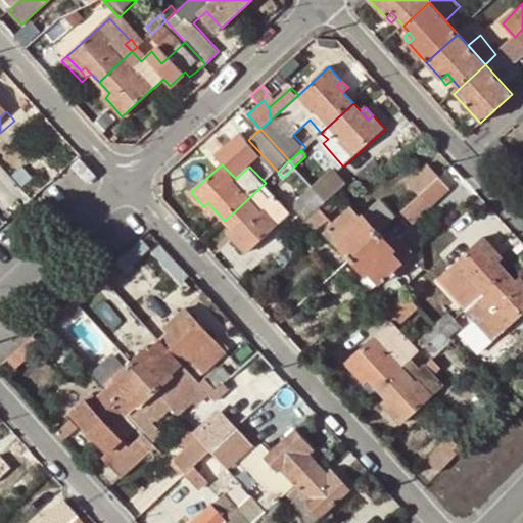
[(421,196),(440,178),(430,165),(411,184),(421,196)]
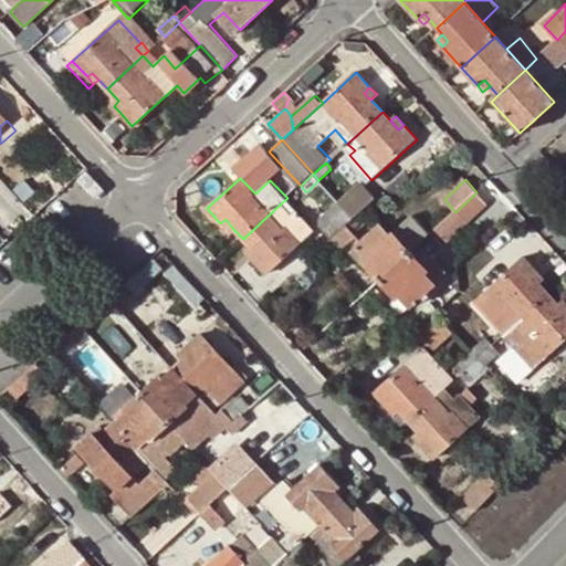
[(357,221),(379,202),(365,187),(343,207),(357,221)]
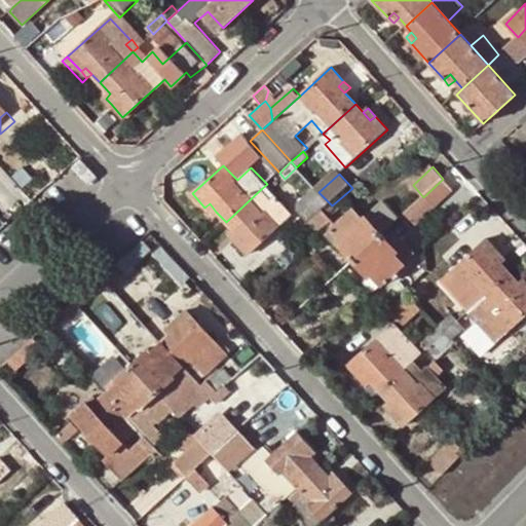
[(423,197),(411,209),(405,215),(417,227),(455,192),(443,179),(423,197)]
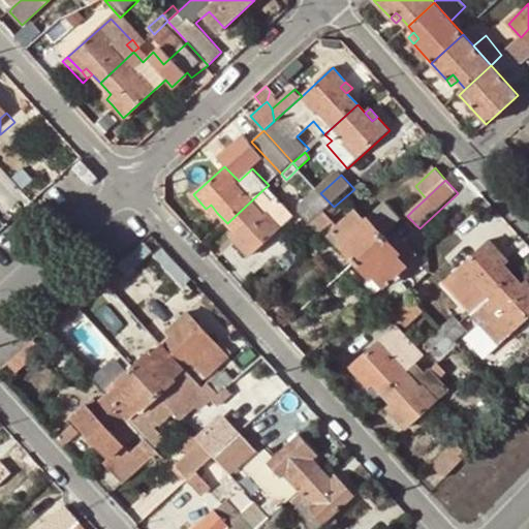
[(275,201),(279,197),(269,185),(262,190),(275,201)]
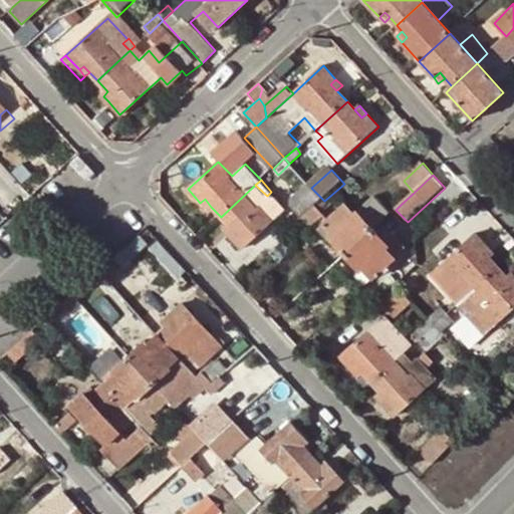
[(311,188),(307,183),(293,196),(293,207),(303,219),(316,208),(324,201),(311,188)]
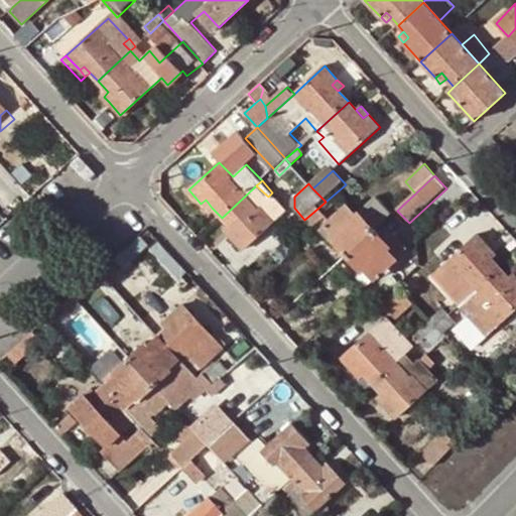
[(287,210),(272,192),(268,197),(256,185),(222,218),(229,226),(237,233),(232,237),(244,250),(287,210)]
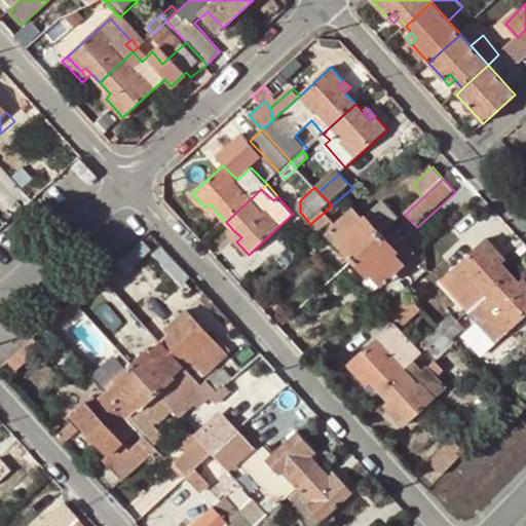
[(337,243),(354,262),(384,233),(405,215),(411,209),(397,193),(384,204),(382,202),(365,220),(353,210),(332,229),(341,239),(337,243)]
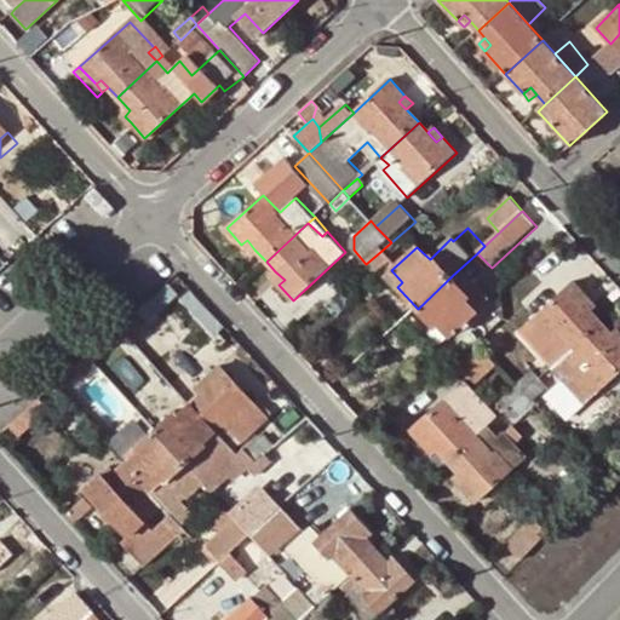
[(247,240),(241,245),(251,253),(254,250),(247,240)]
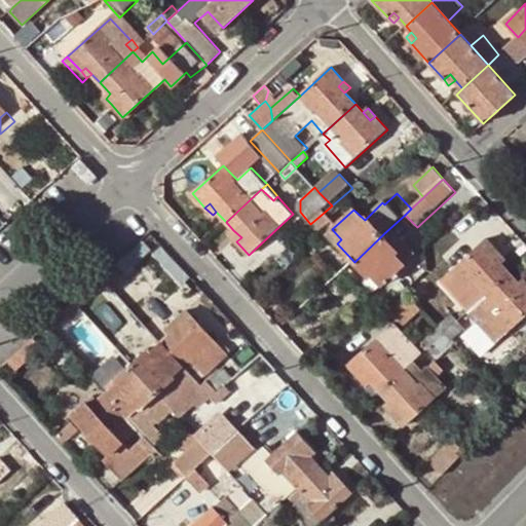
[(324,213),(310,224),(305,229),(312,236),(331,221),(324,213)]
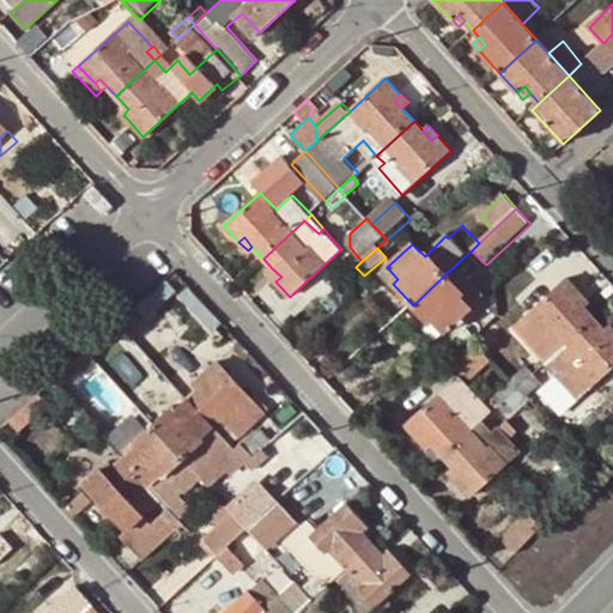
[(275,281),(281,277),(272,268),(268,273),(275,281)]
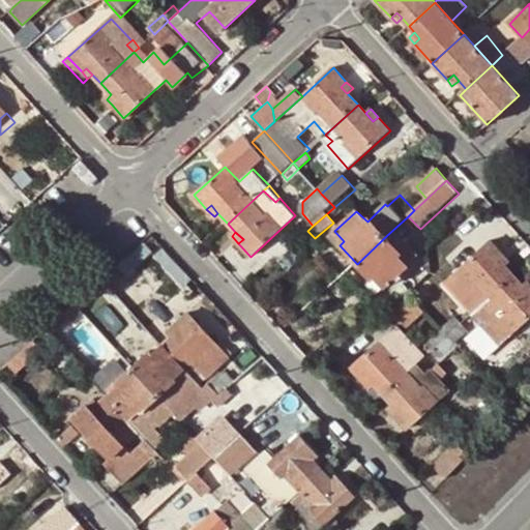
[(387,235),(357,264),(372,281),(376,276),(385,286),(415,258),(416,253),(398,233),(390,239),(387,235)]
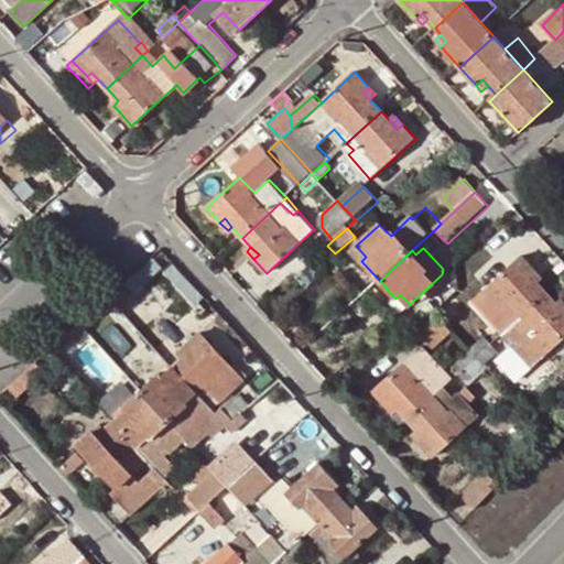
[(513,326),(546,294),(537,283),(530,277),(535,271),(522,256),(474,301),(489,316),(496,311),(503,318),(505,316),(513,326)]
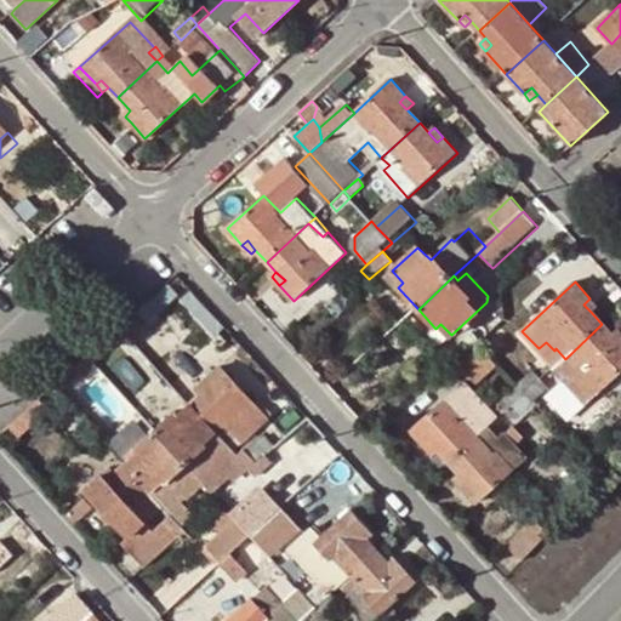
[(584,305),(591,312),(597,307),(590,298),(584,305)]
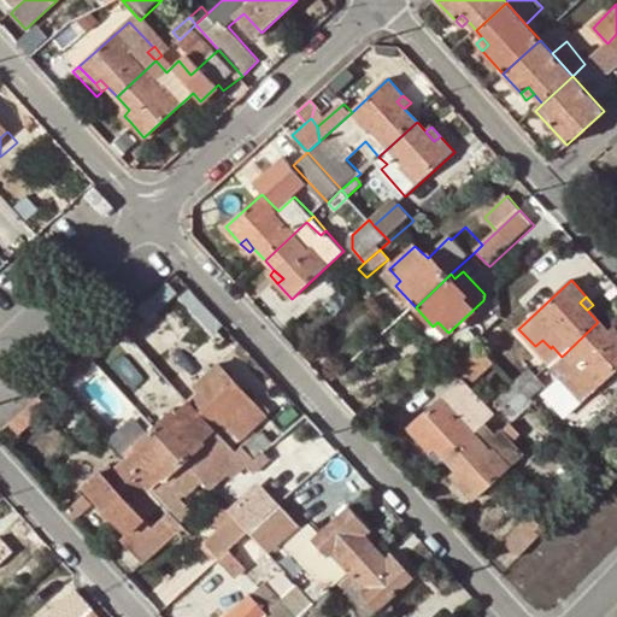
[(129,331),(121,322),(98,342),(103,348),(117,334),(122,339),(129,331)]
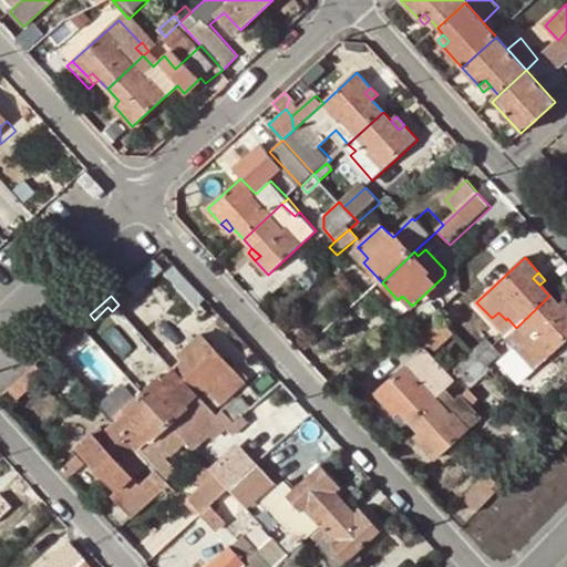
[(402,296),(398,300),(391,305),(402,316),(412,306),(402,296)]
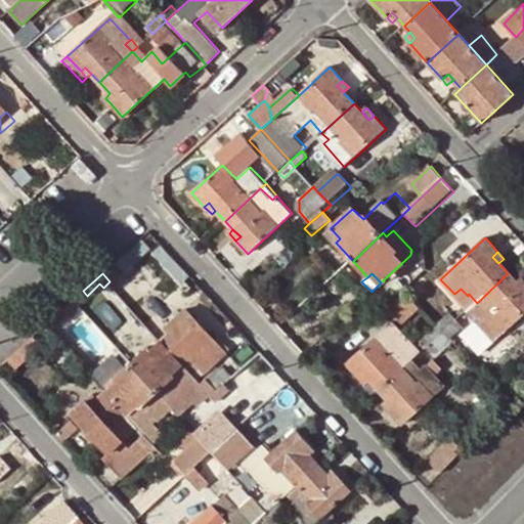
[(477,303),(467,313),(493,342),(523,313),(523,287),(522,289),(516,282),(508,273),(477,303)]
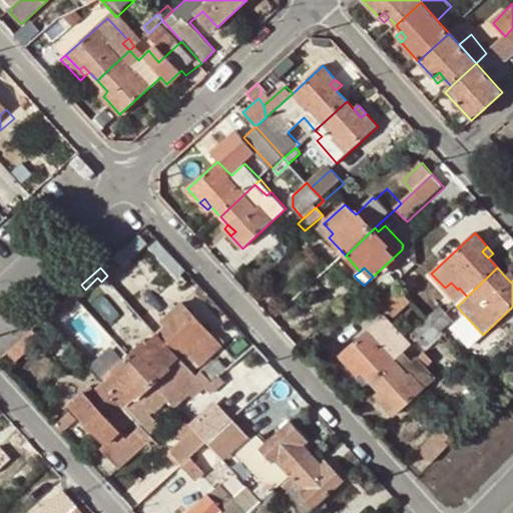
[(377,303),(397,284),(390,276),(369,294),(377,303)]
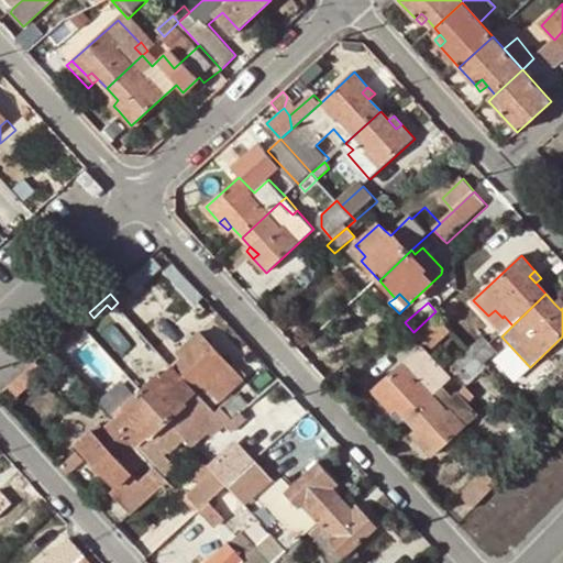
[(430,351),(450,333),(434,316),(415,334),(430,351)]
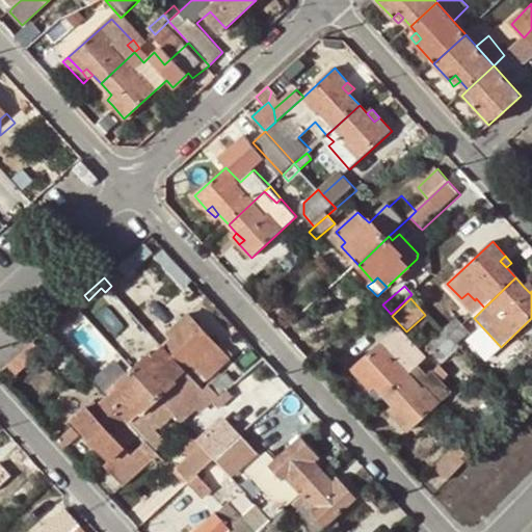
[(171,337),(164,344),(197,379),(205,372),(209,378),(230,360),(218,347),(189,315),(175,327),(179,331),(171,337)]
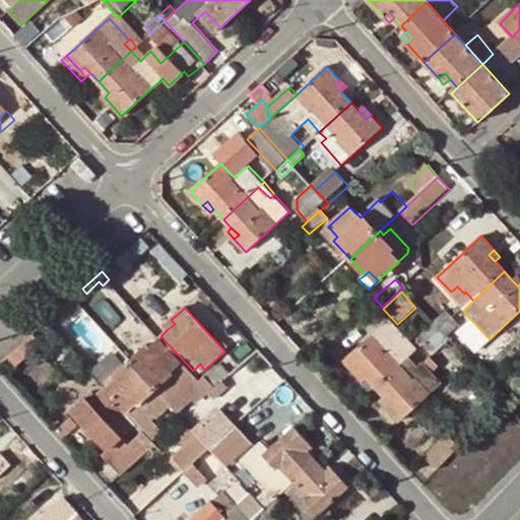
[(441,330),(441,331),(452,320),(446,312),(434,323),(441,330)]
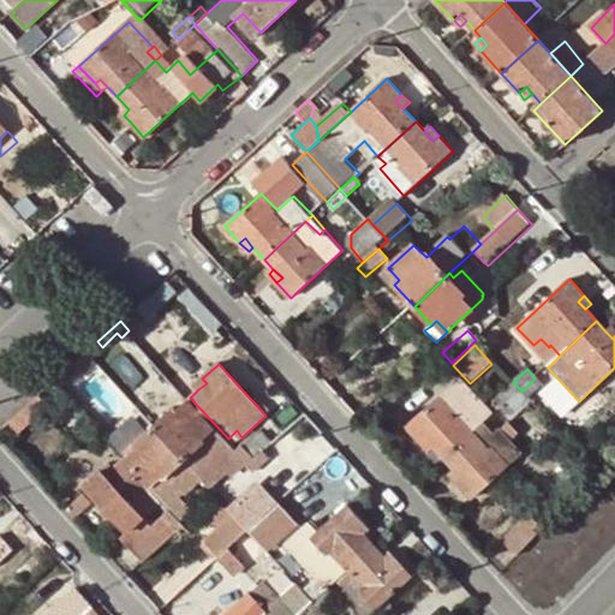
[(195,384),(198,389),(207,383),(202,378),(195,384)]
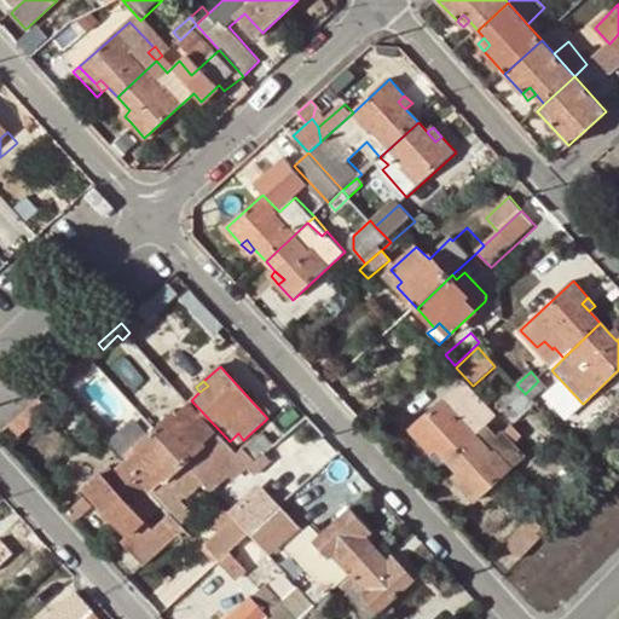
[(525,394),(531,400),(544,387),(538,381),(525,394)]
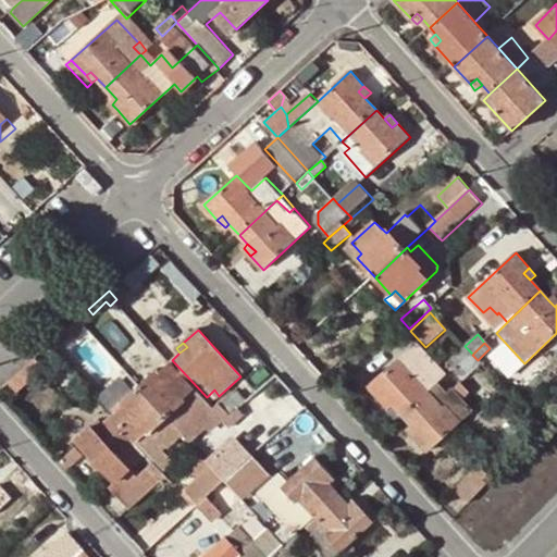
[(438,385),(446,379),(436,369),(432,374),(423,364),(429,360),(415,345),(369,387),(382,401),(386,397),(394,406),(405,417),(438,385)]
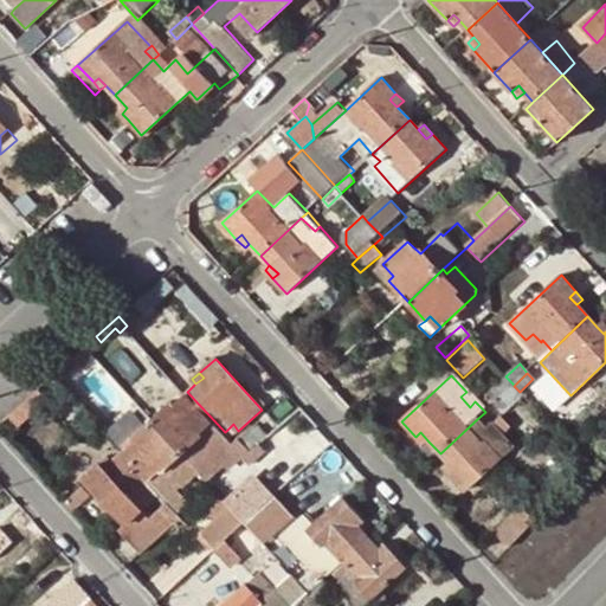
[(500,399),(514,386),(514,385),(505,376),(491,389),(500,399)]
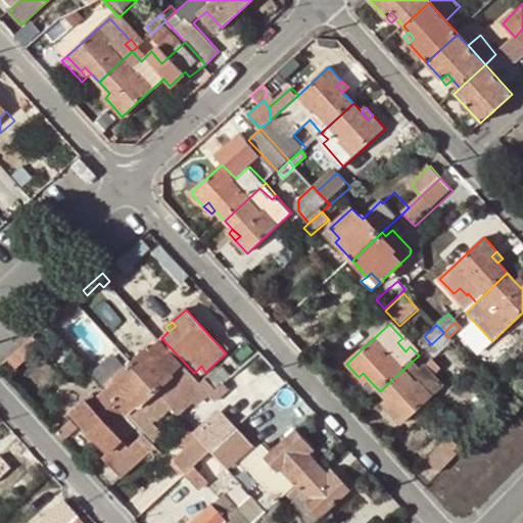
[(436,349),(448,338),(443,333),(431,344),(436,349)]
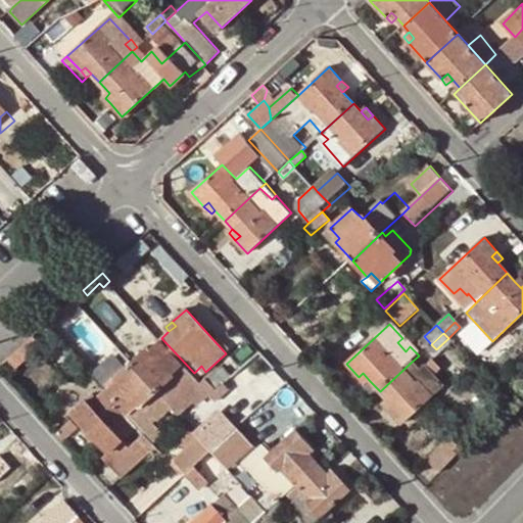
[(215,341),(226,353),(232,348),(221,336),(215,341)]
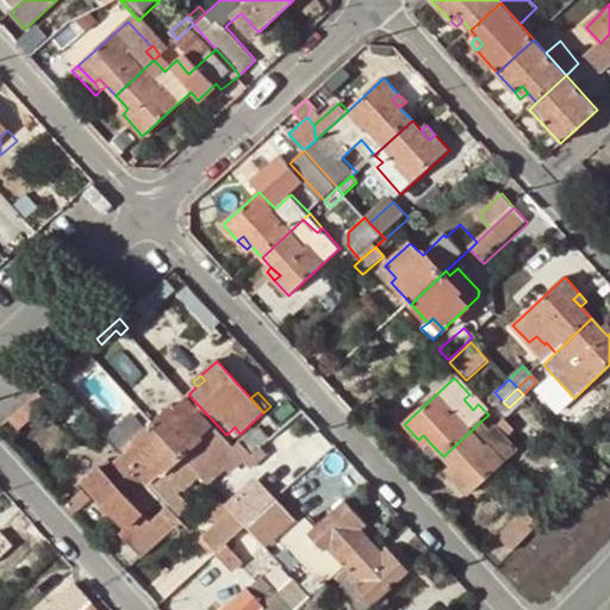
[(226,435),(188,394),(174,408),(156,422),(197,467),(229,439),(226,435)]
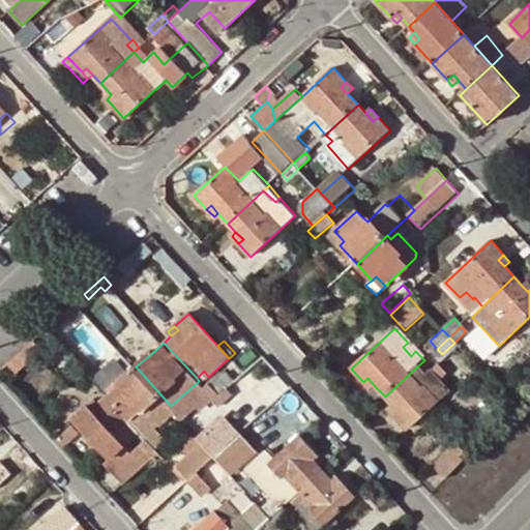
[(411,356),(415,351),(408,343),(403,347),(411,356)]
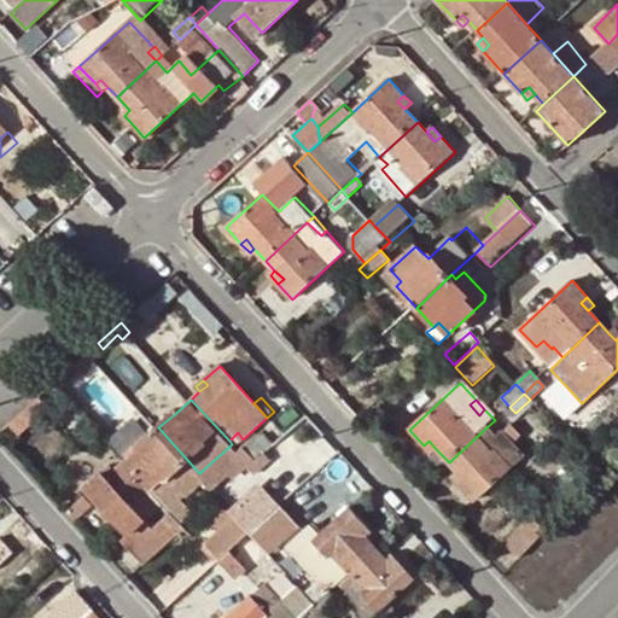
[(158,427),(176,413),(174,409),(156,425),(158,427)]
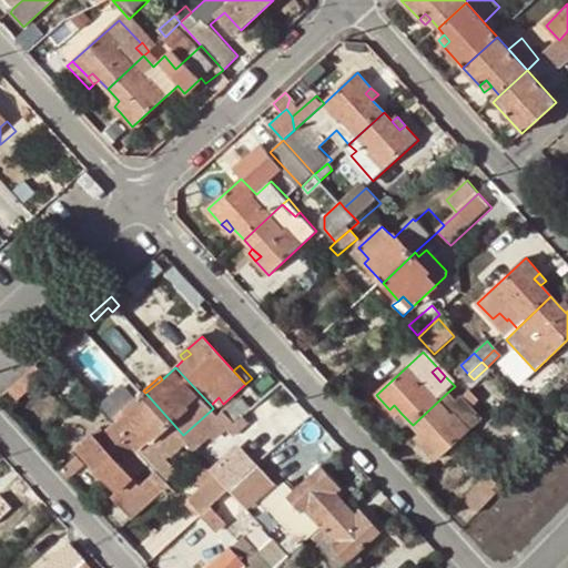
[(453,399),(447,393),(413,425),(419,433),(427,440),(423,445),(436,459),(483,417),(473,406),(484,395),(475,384),(463,395),(460,393),(453,399)]
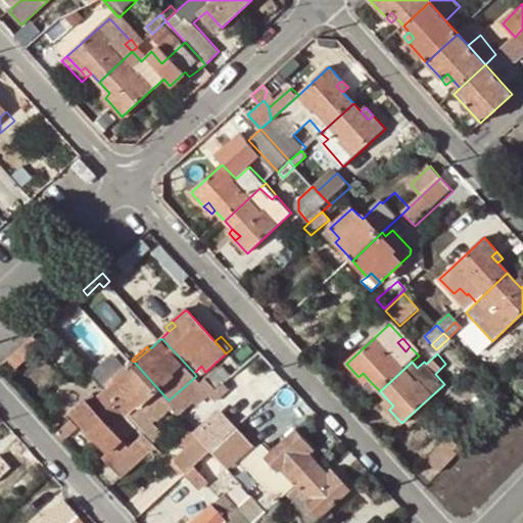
[(134,362),(132,360),(112,377),(114,380),(134,362)]
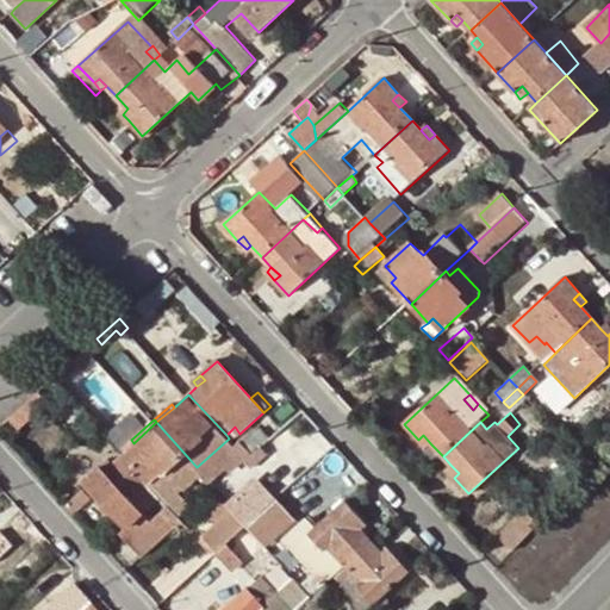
[(197,467),(156,422),(134,443),(124,452),(167,499),(176,490),(199,470),(197,467)]
